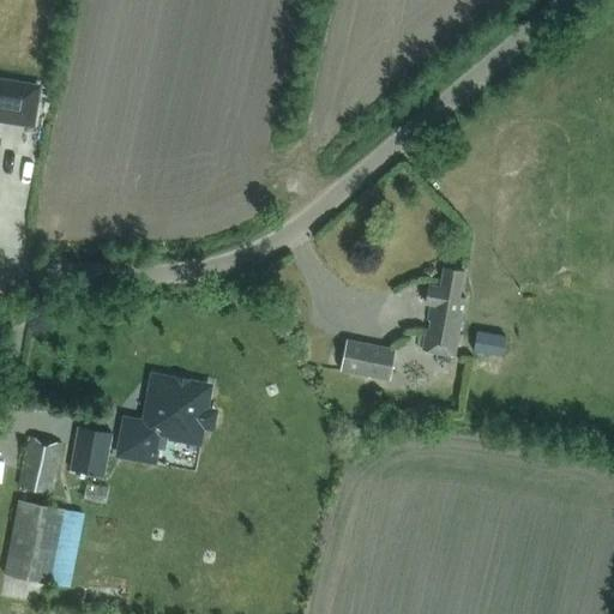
[(0,119),(32,125),(38,86),(0,79),(0,119)]
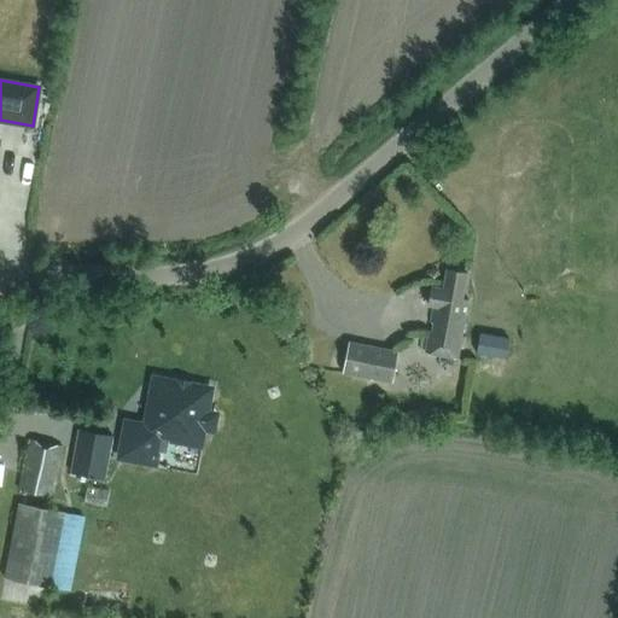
[(466,273),(445,268),(442,287),(431,286),(427,304),(432,305),(425,351),(459,359),(467,299),(461,298),(466,273)]
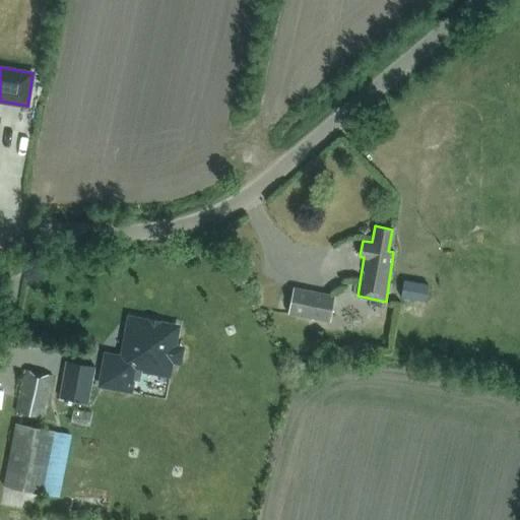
[(426,302),(428,286),(403,282),(401,298),(426,302)]
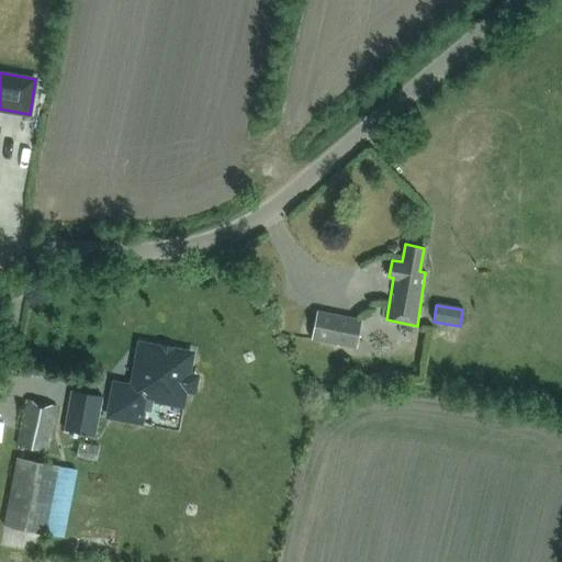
[(357,348),(363,319),(317,310),(311,339),(357,348)]
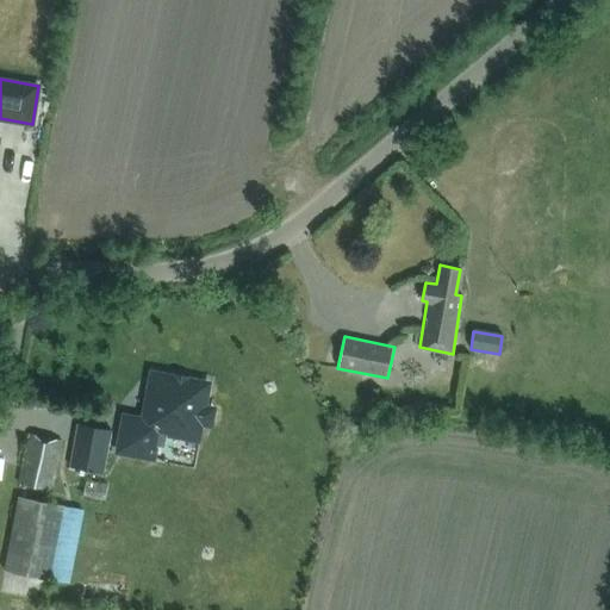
[(162,443),(165,433),(197,439),(200,421),(206,422),(210,419),(211,414),(209,409),(203,409),(207,384),(204,384),(204,380),(191,378),(190,381),(154,374),(144,421),(126,417),(119,450),(153,456),(155,442),(162,443)]
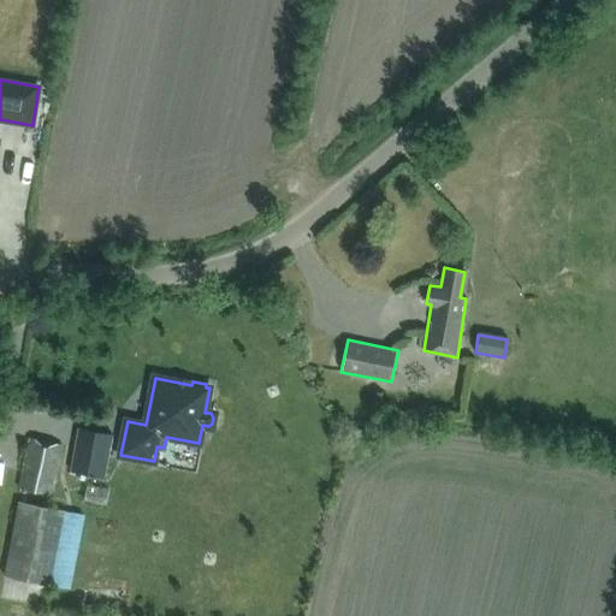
[(71,471),(104,477),(110,438),(78,432),(71,471)]
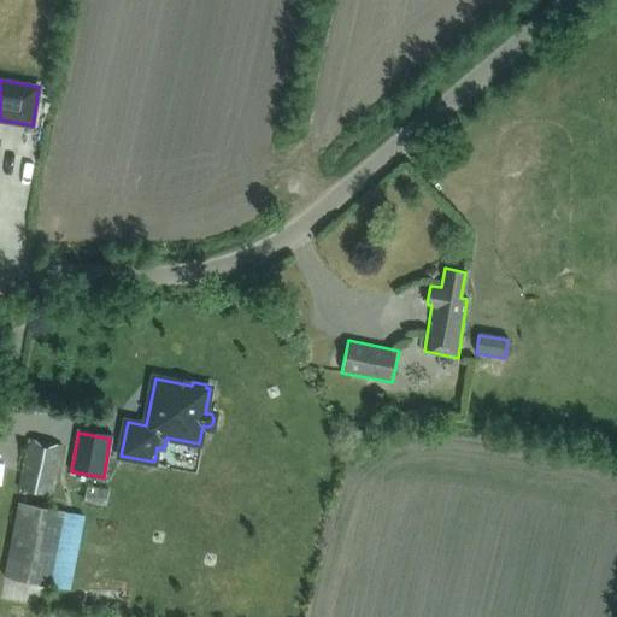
[(62,446),(30,439),(19,489),(52,497),(62,446)]
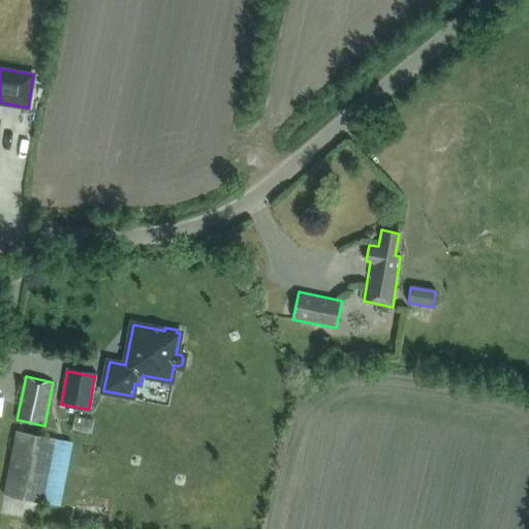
[(56,438),(17,431),(4,495),(43,502),(56,438)]
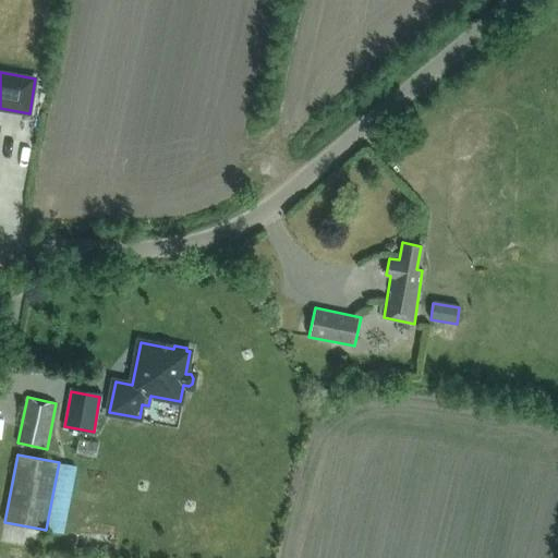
All buildings are outlined.
